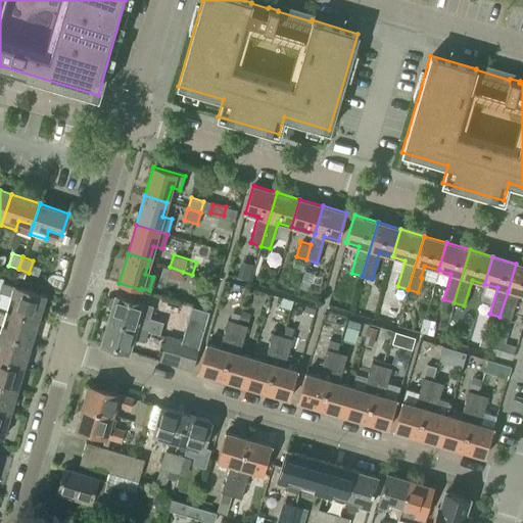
[(508,291),(500,317),(511,320),(518,294),(522,295),(522,265),(516,264),(508,291)]
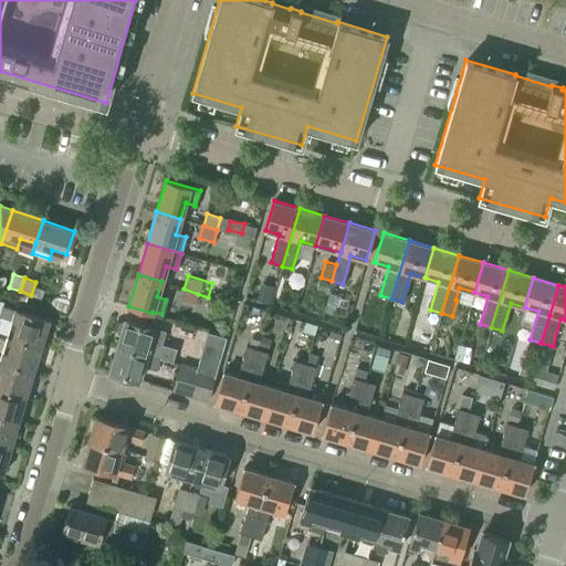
[(198,294),(184,289),(181,299),(195,303),(198,294)]
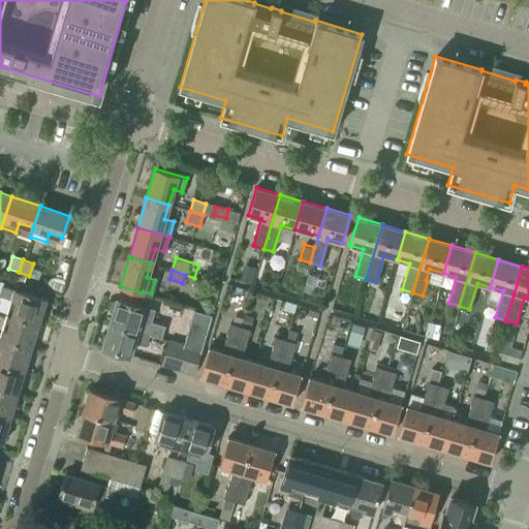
[(45,285),(61,290),(64,283),(49,278),(45,285)]
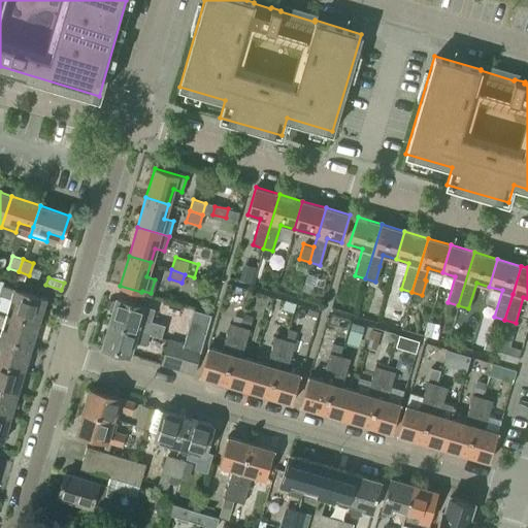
[(3,285),(0,295),(10,298),(6,312),(38,322),(45,297),(13,288),(3,285)]
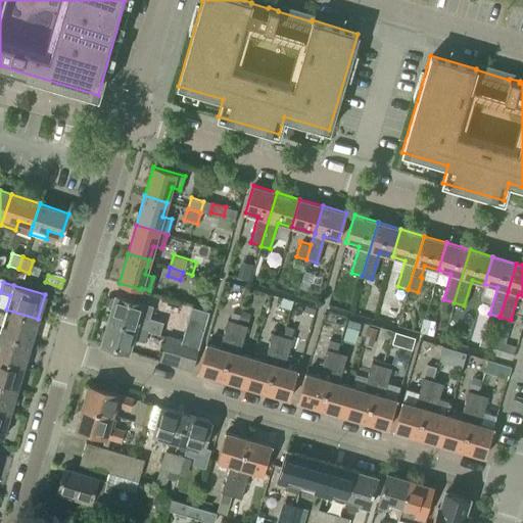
[(114,294),(107,319),(147,330),(158,334),(162,321),(149,318),(153,305),(143,302),(114,294)]
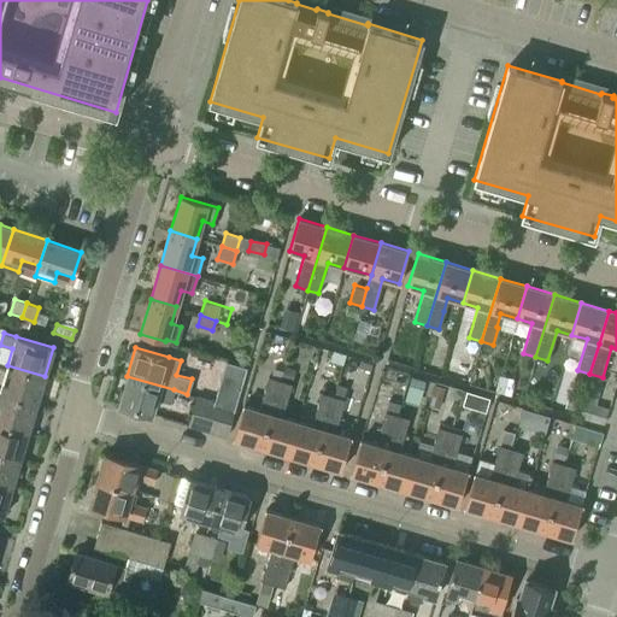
[(0,388),(0,392),(37,404),(45,376),(7,365),(0,388)]
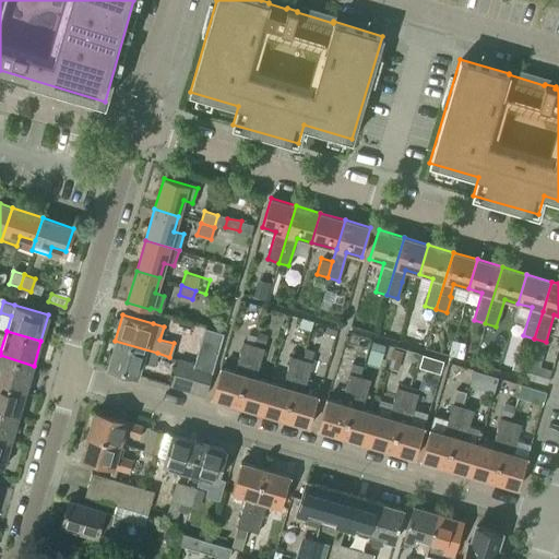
[(197,365),(190,391),(205,395),(214,363),(219,343),(202,337),(193,365),(197,365)]
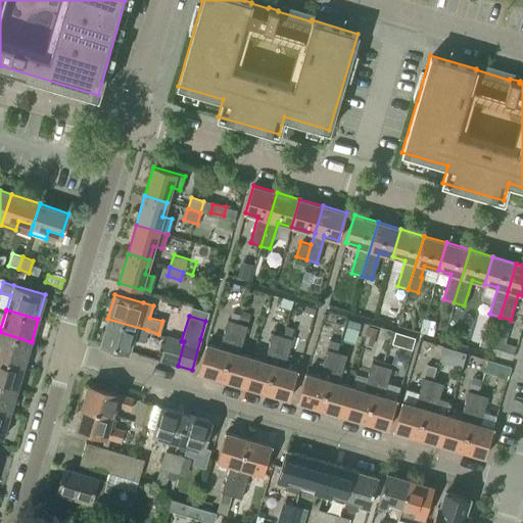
[(347,318),(345,327),(359,331),(362,322),(347,318)]
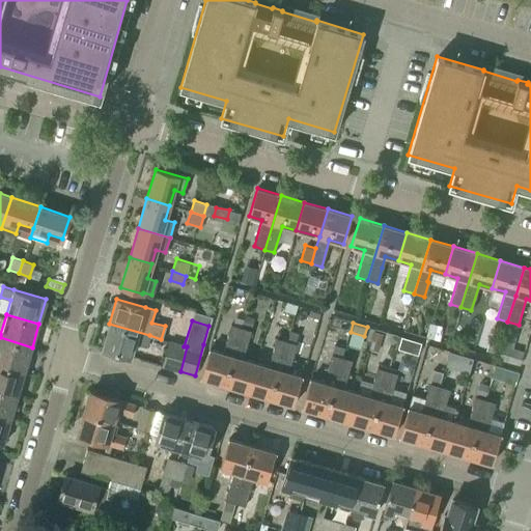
[(429,323),(426,336),(439,339),(443,326),(429,323)]
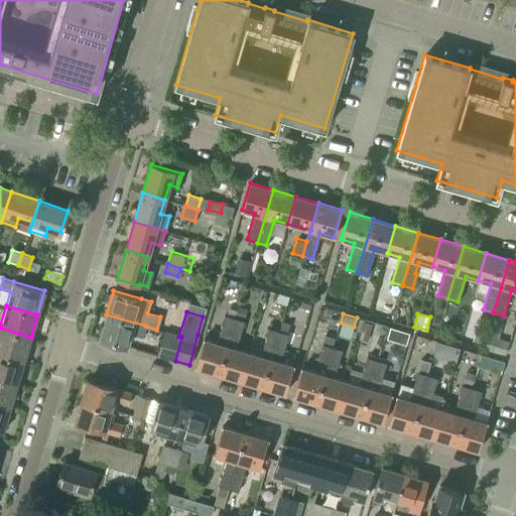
[(142,336),(145,326),(106,314),(99,338),(126,346),(130,333),(142,336)]
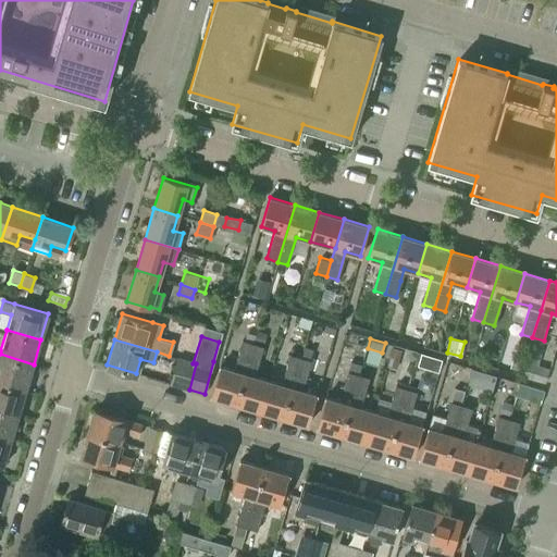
[(220,366),(210,395),(235,403),(252,344),(242,341),(237,355),(234,368),(220,364),(220,366)]
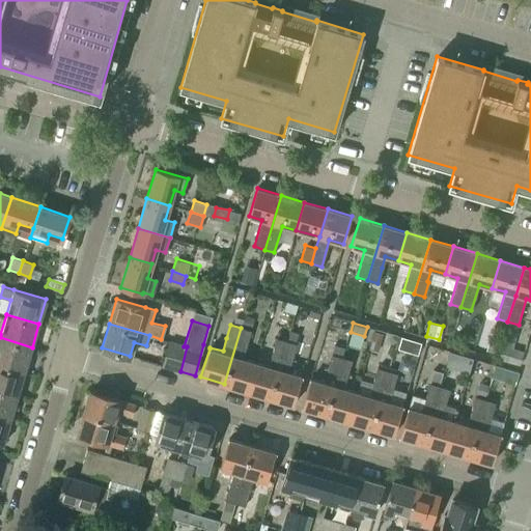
[(247,391),(255,362),(243,358),(251,330),(241,328),(224,384),(247,391)]
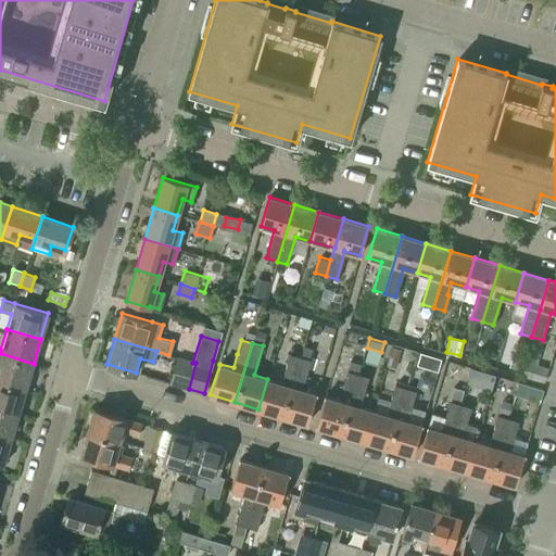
[(391,346),(387,365),(396,367),(401,350),(391,346)]
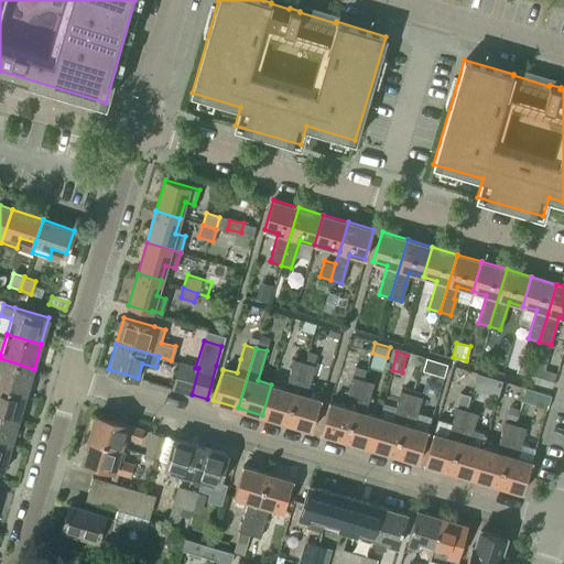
[(424,356),(420,369),(444,376),(447,364),(424,356)]
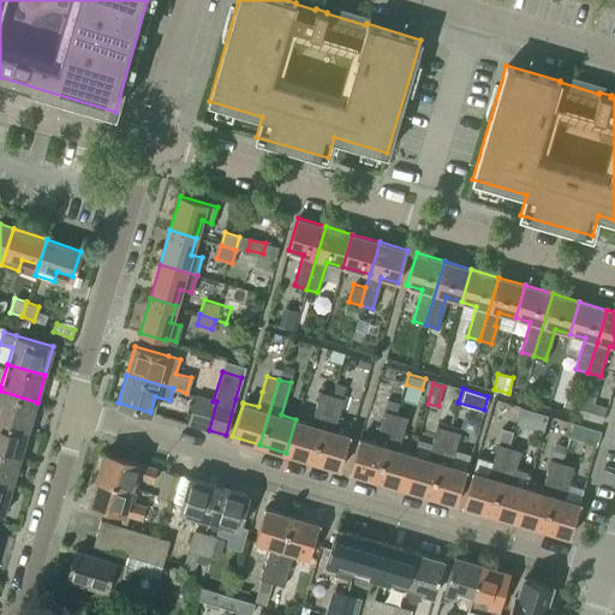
[(0,421),(29,430),(37,402),(0,390),(0,421)]
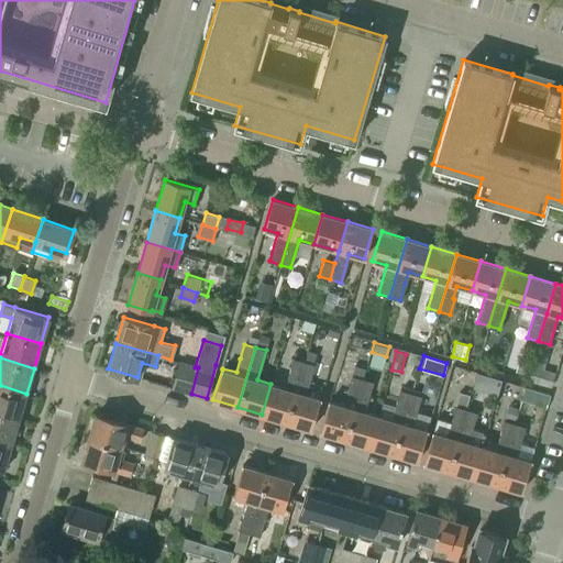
[(520,357),(516,368),(525,371),(528,361),(520,357)]
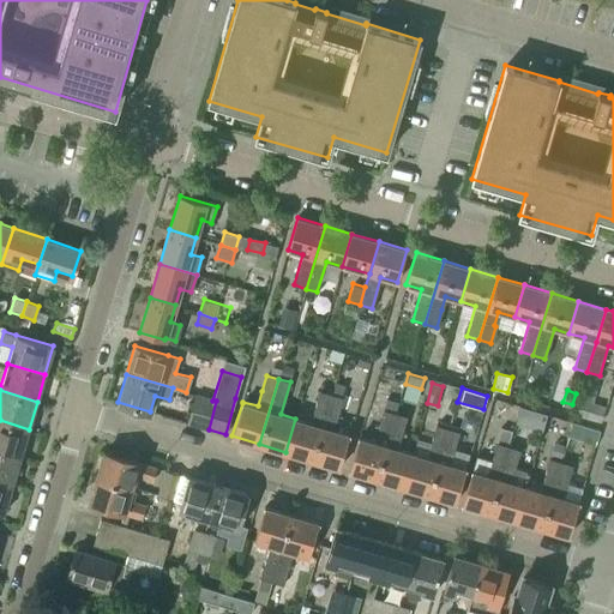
[(312,459),(331,395),(319,391),(309,423),(295,419),(286,452),(312,459)]
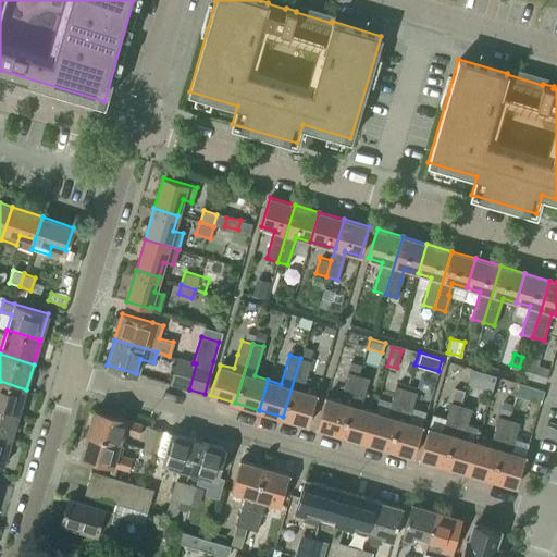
[(170,383),(189,390),(196,363),(177,358),(170,383)]
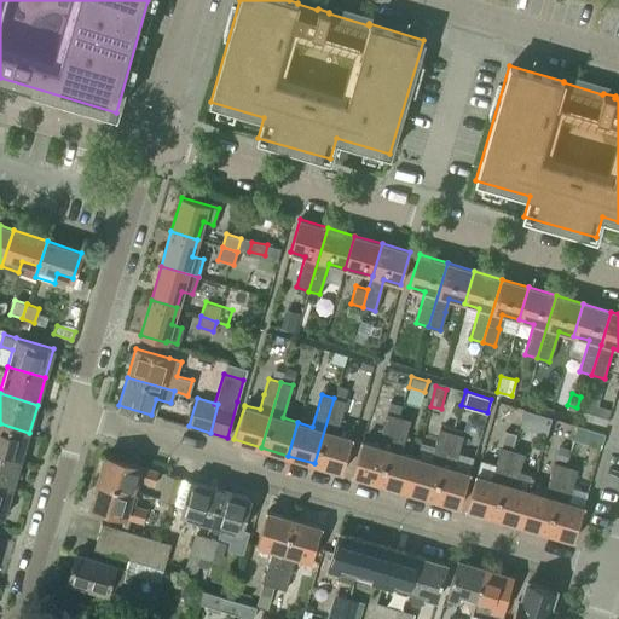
[(334,398),(314,463),(341,472),(351,438),(335,433),(345,401),(334,398)]
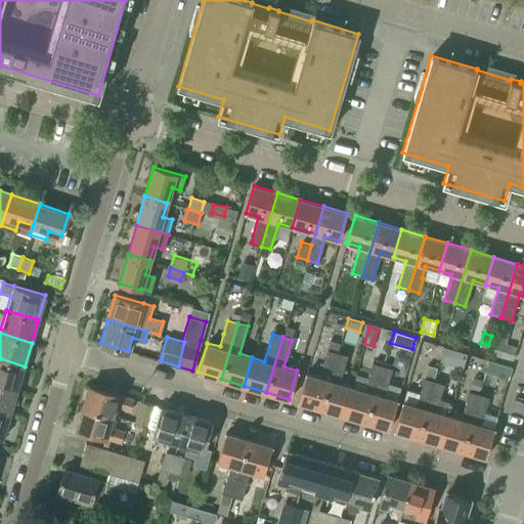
[(494,341),(490,353),(512,359),(516,347),(494,341)]
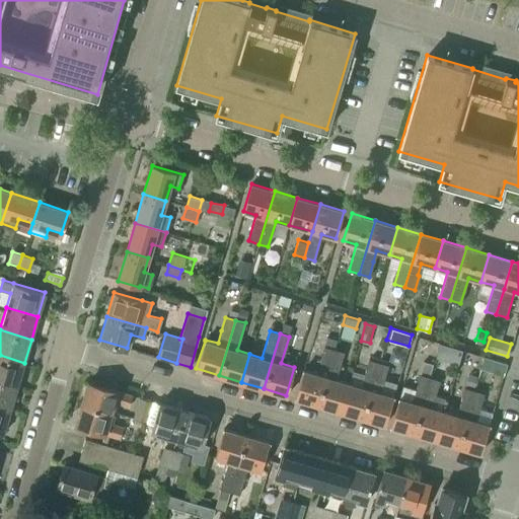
[(440,343),(436,357),(458,363),(462,350),(440,343)]
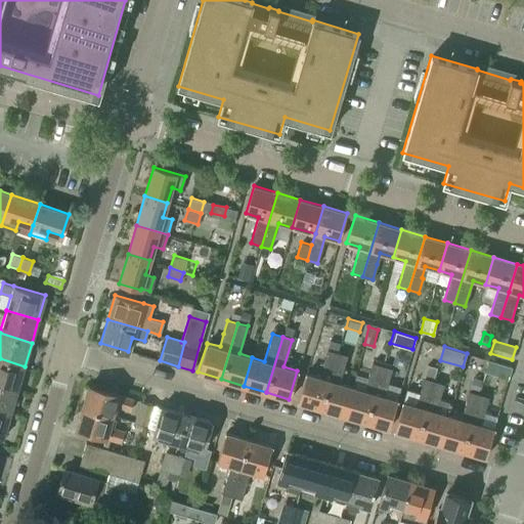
[(320,408),(337,352),(326,349),(321,364),(332,368),(329,380),(306,374),(298,401),(320,408)]
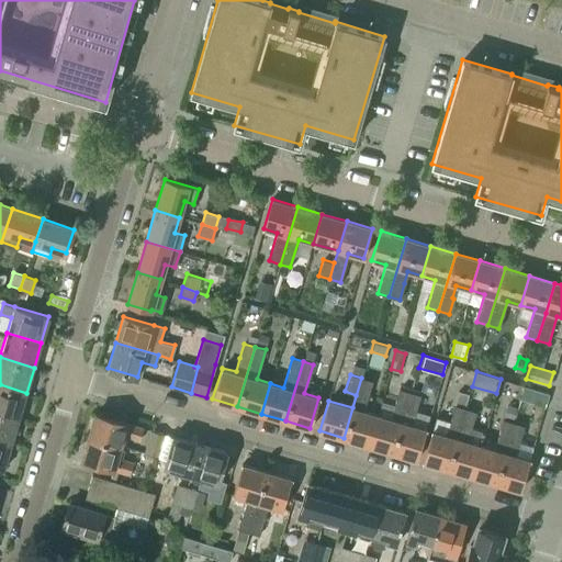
[(361,378),(344,438),(368,446),(377,415),(362,411),(372,381),(361,378)]
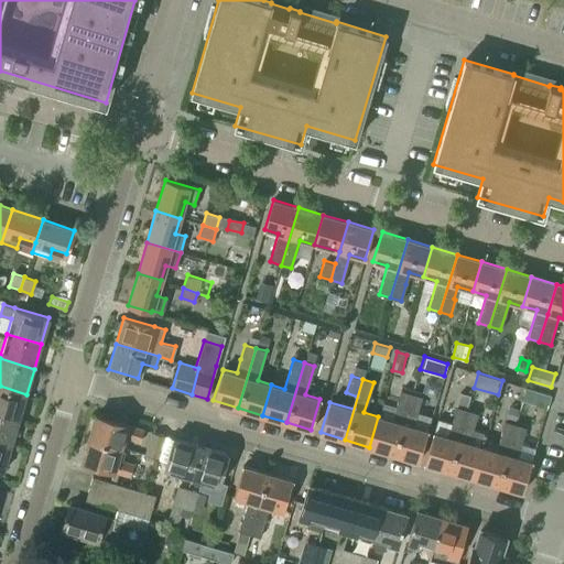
[(411,393),(405,410),(416,413),(426,382),(415,379),(411,393)]
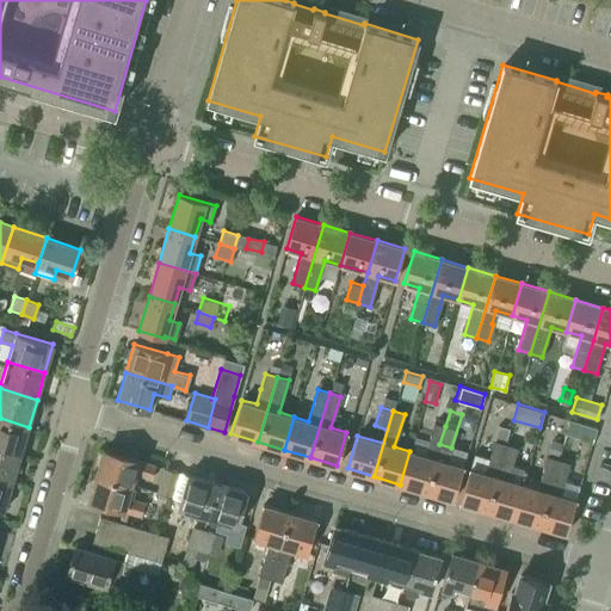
[(29,427),(0,418),(0,448),(20,455),(29,427)]
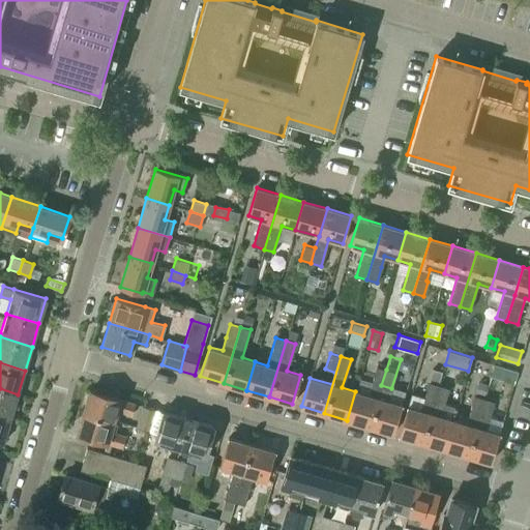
[(516,372),(495,365),(492,375),(513,382),(516,372)]
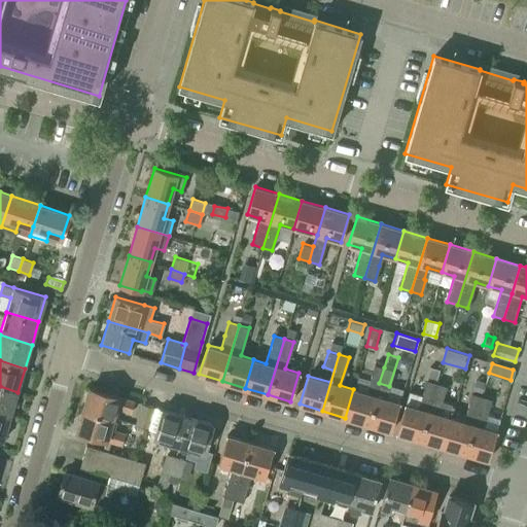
[(379,383),(384,367),(375,364),(370,380),(379,383)]
